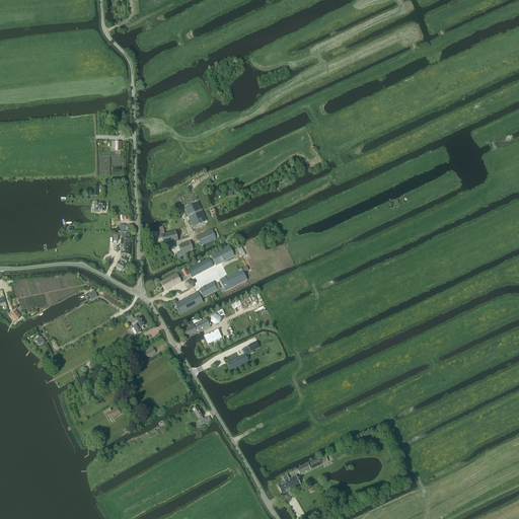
[(195,192),(175,200),(177,206),(181,205),(193,229),(208,222),(195,192)]
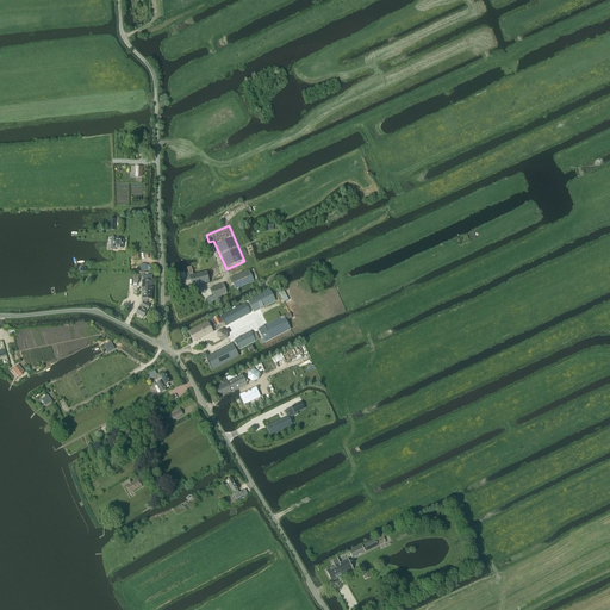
[(184,274),(176,277),(180,291),(210,284),(207,272),(193,275),(191,267),(187,268),(188,274),(185,274),(184,274)]
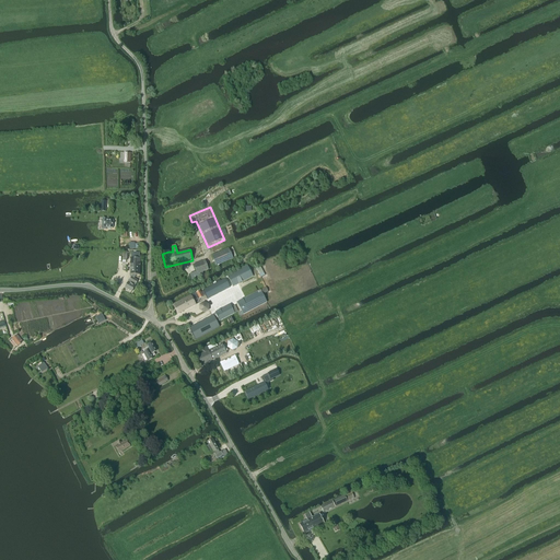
[(229,248),(212,256),(217,266),(233,258),(229,248)]
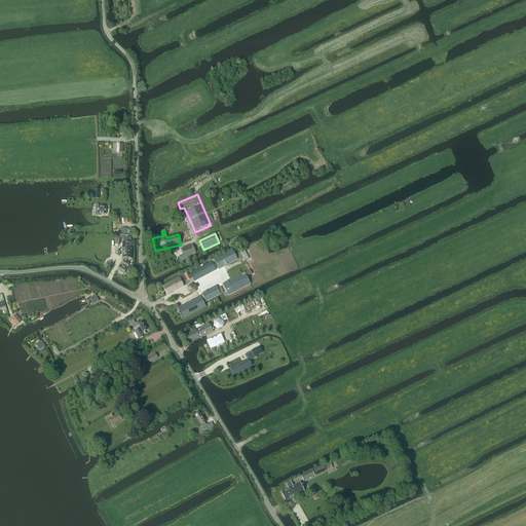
[(132,242),(132,238),(123,237),(123,242),(122,242),(122,258),(124,258),(120,265),(117,271),(123,274),(126,269),(127,267),(129,264),(125,262),(127,258),(132,258),(132,242)]
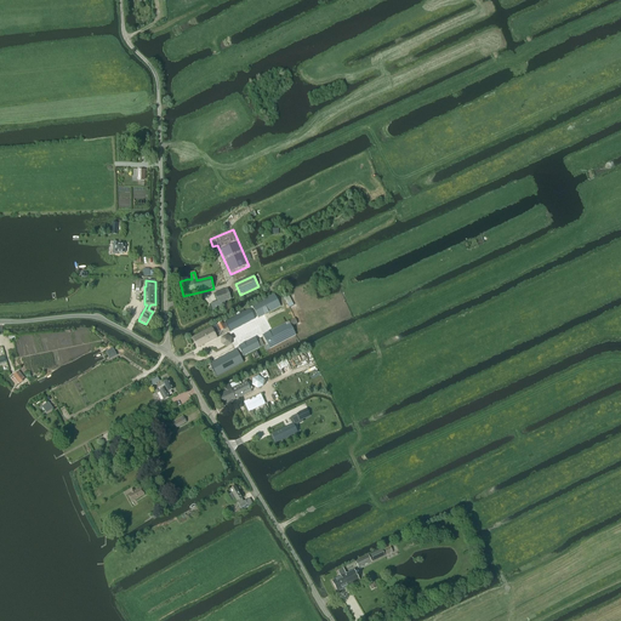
[(212,312),(221,308),(220,307),(226,305),(224,302),(231,300),(227,289),(214,294),(217,301),(210,303),(212,312)]
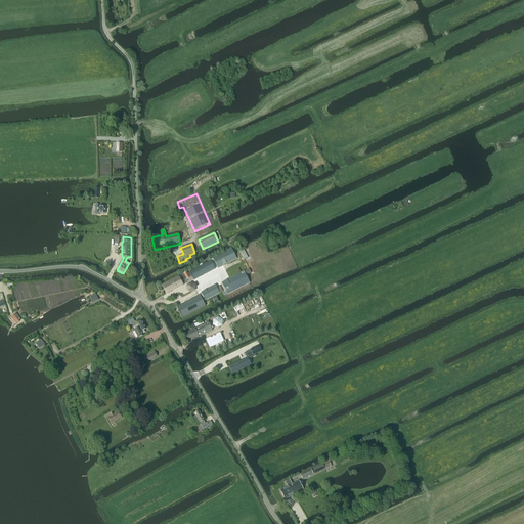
[(218,268),(236,259),(231,249),(213,258),(218,268)]
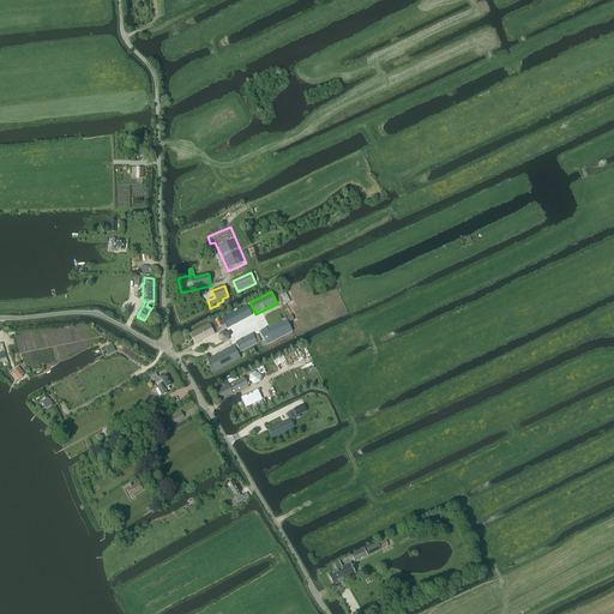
[(226,324),(227,327),(228,329),(252,317),(247,307),(223,319),(220,321),(220,319),(215,320),(218,327),(223,326),(222,325),(226,324)]
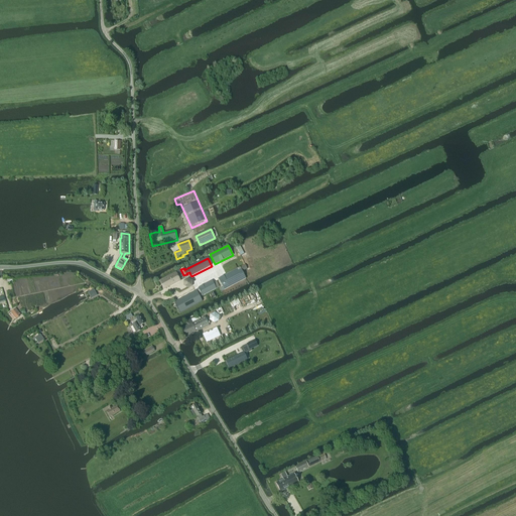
[(240,267),(218,279),(223,287),(221,289),(222,291),(246,279),(242,271),(247,269),(245,265),(240,267)]
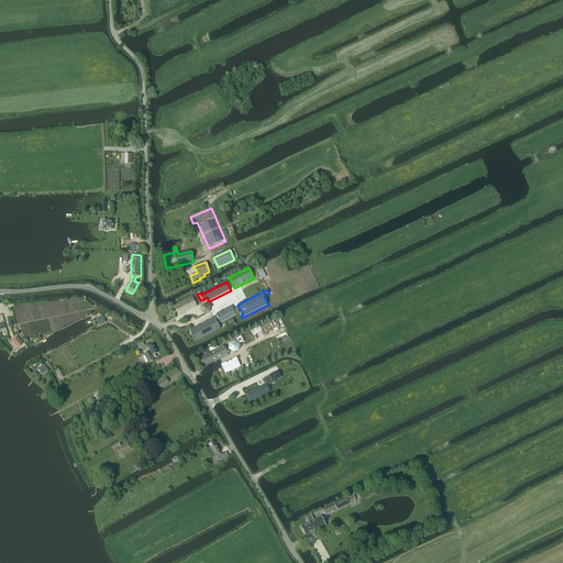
[(191,297),(174,307),(178,316),(196,306),(191,297)]
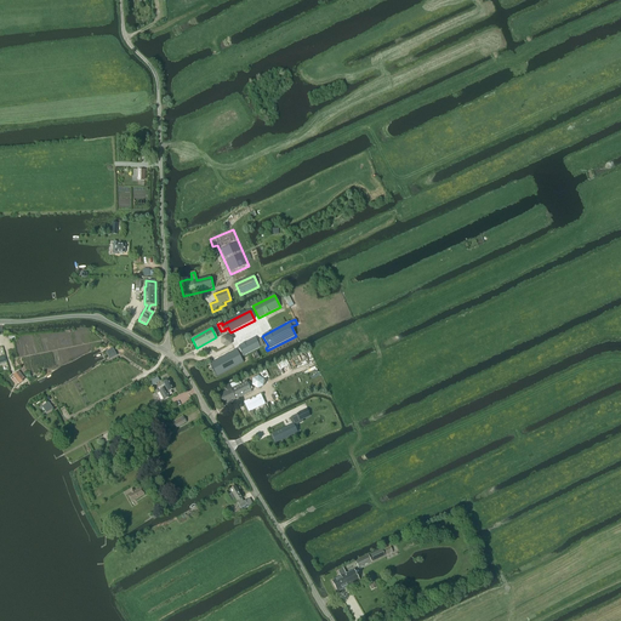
[(226,347),(231,345),(232,339),(226,335),(221,339),(221,343),(226,347)]
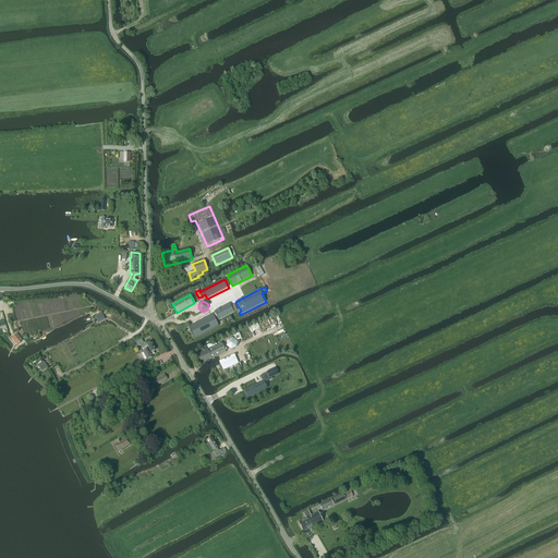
[(219,320),(233,312),(229,304),(215,312),(219,320)]
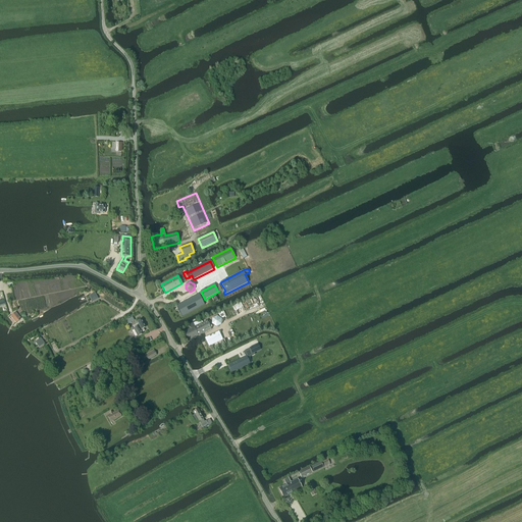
[(181,316),(204,304),(199,293),(176,305),(181,316)]
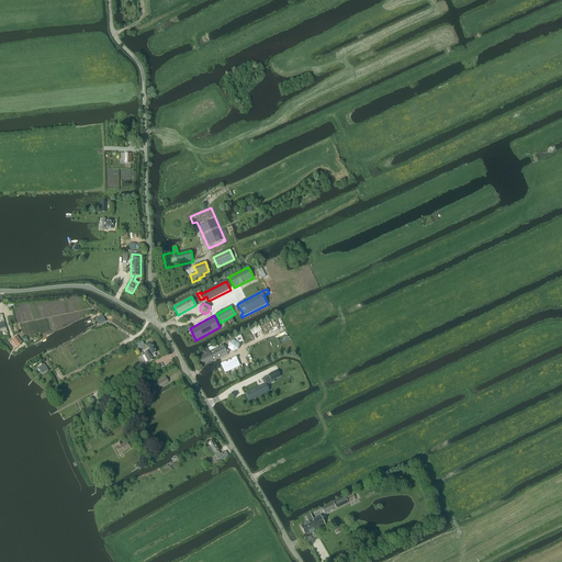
[(251,337),(272,328),(269,321),(248,330),(251,337)]
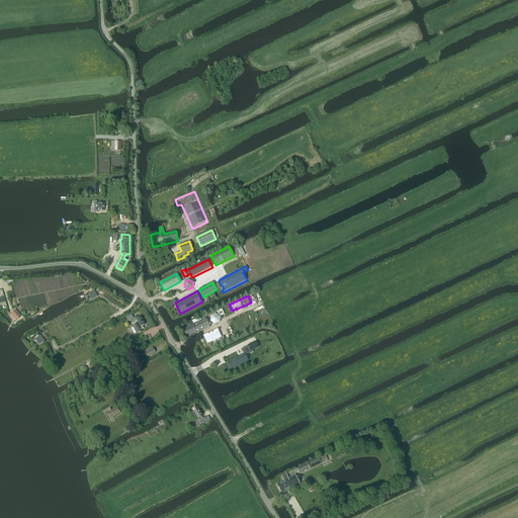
[(232,311),(229,305),(229,304),(205,315),(210,325),(223,319),(221,317),(232,311)]
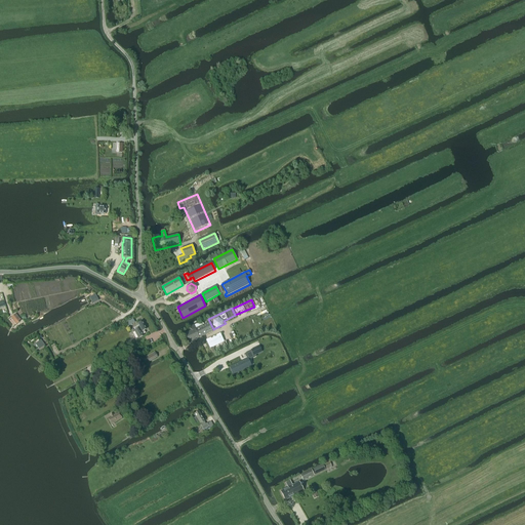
[(16,324),(21,321),(15,315),(11,318),(16,324)]
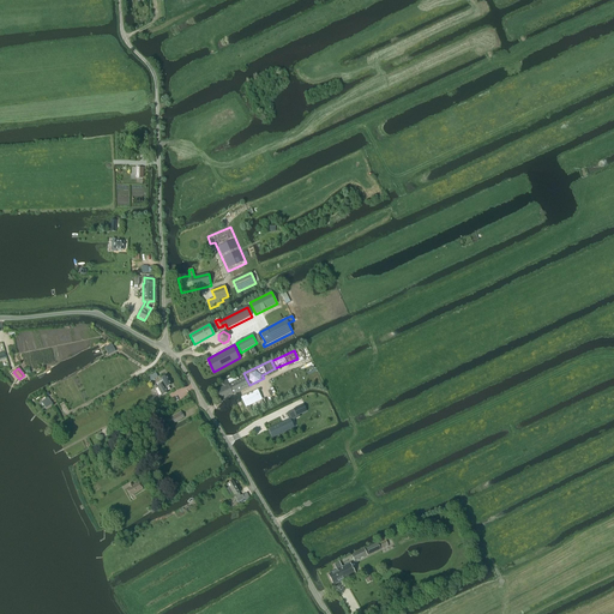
[(155,390),(160,397),(162,395),(162,396),(167,393),(166,392),(170,390),(168,386),(170,385),(166,377),(161,379),(162,381),(156,384),(158,387),(157,387),(155,390)]
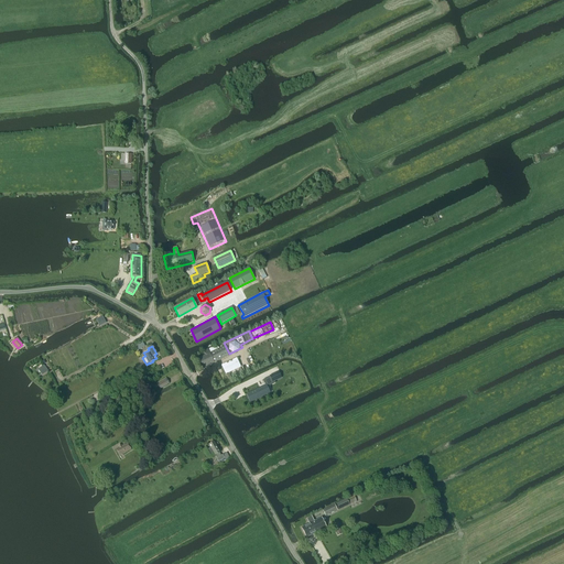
[(228,356),(223,347),(215,350),(213,347),(207,350),(207,349),(204,351),(205,355),(198,359),(203,368),(228,356)]
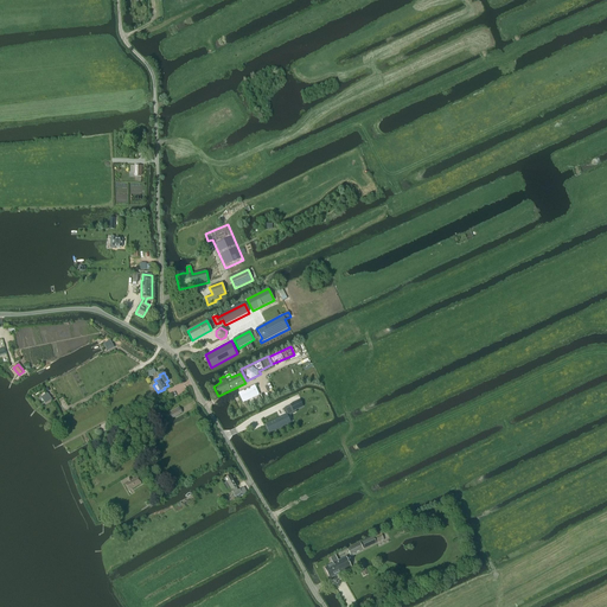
[(238,394),(243,403),(260,396),(255,385),(254,385),(238,394)]
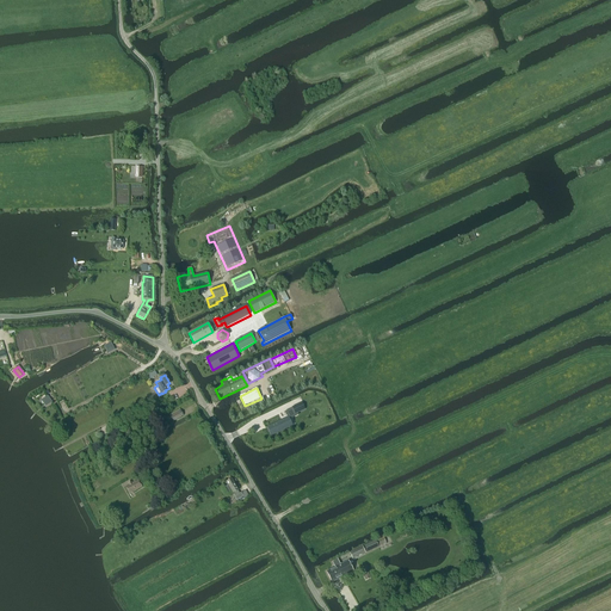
[(302,402),(291,407),(295,414),(304,409),(302,402)]
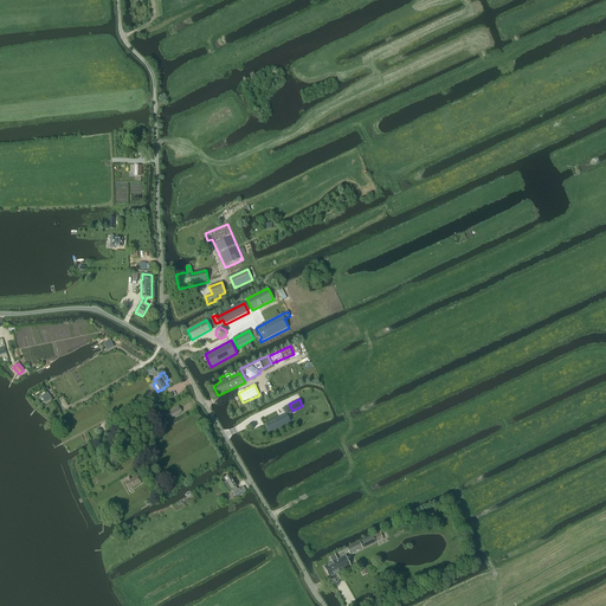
[(172,418),(182,412),(179,407),(168,412),(172,418)]
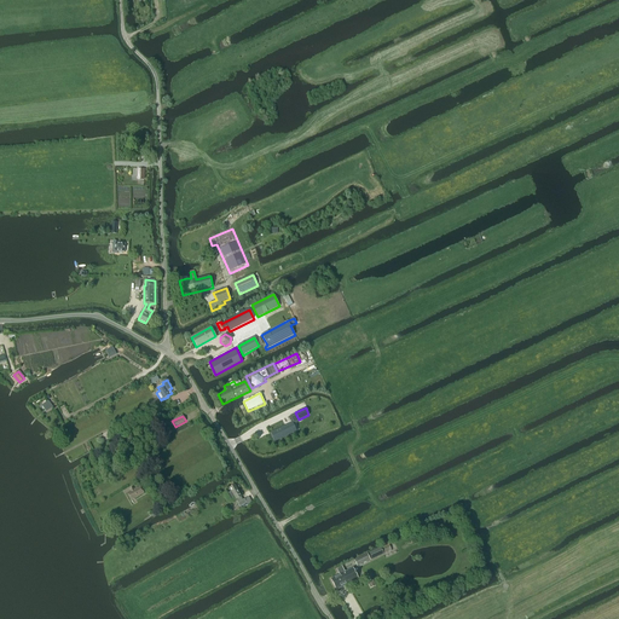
[(271,433),(275,441),(296,432),(293,423),(271,433)]
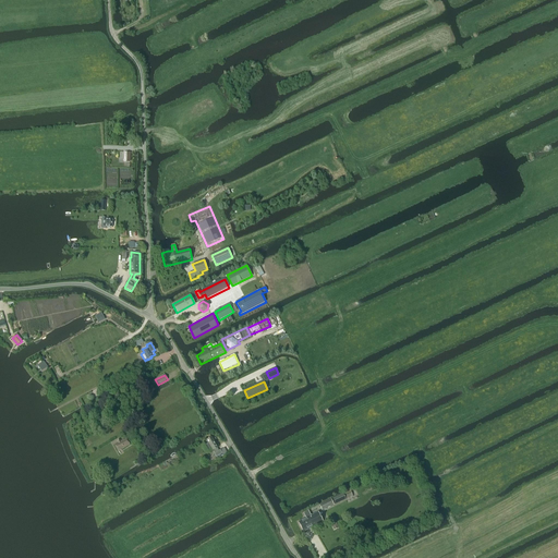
[(130,445),(126,438),(120,441),(119,439),(117,440),(118,444),(114,445),(118,451),(130,445)]
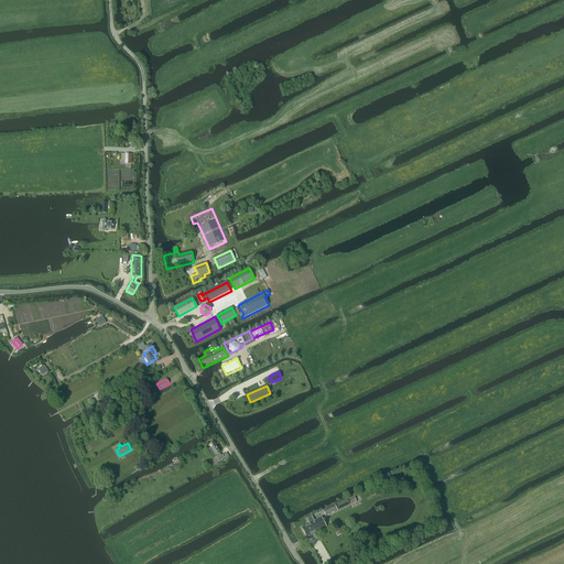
[(210,448),(207,451),(210,455),(214,454),(215,456),(219,462),(225,458),(223,455),(220,456),(218,454),(220,453),(214,443),(208,445),(210,448)]
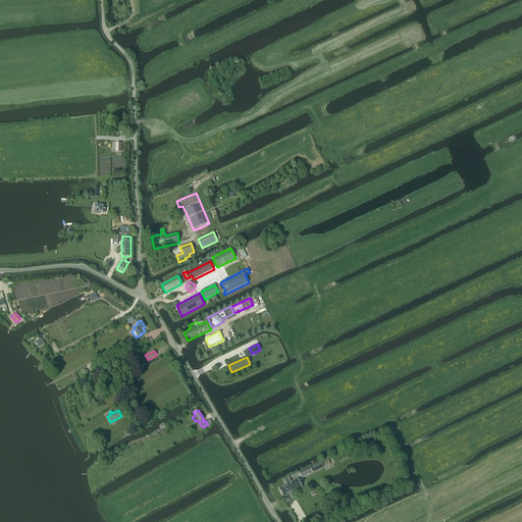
[(314,472),(330,464),(327,458),(320,461),(321,462),(311,467),(314,472)]
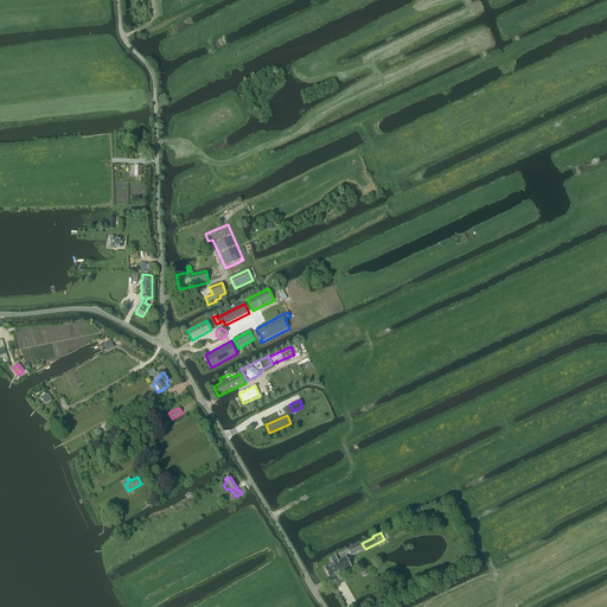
[(347,550),(350,555),(363,549),(362,548),(359,543),(347,550)]
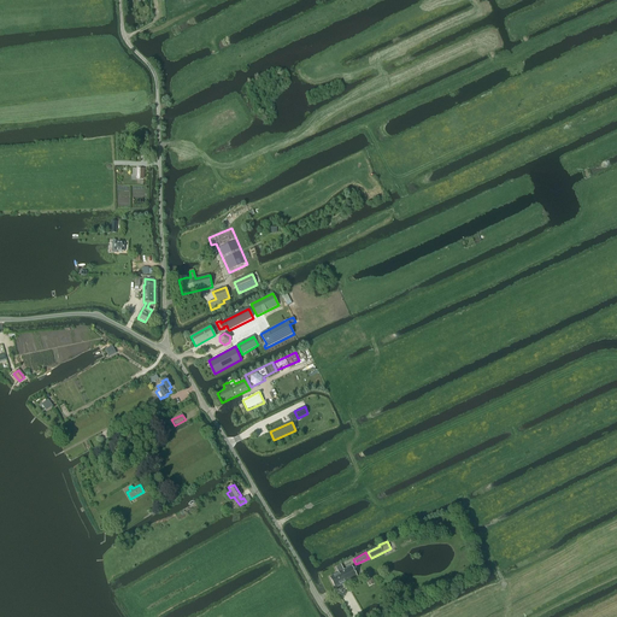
[(342,571),(340,565),(335,568),(339,574),(330,577),(335,588),(357,577),(352,566),(342,571)]
